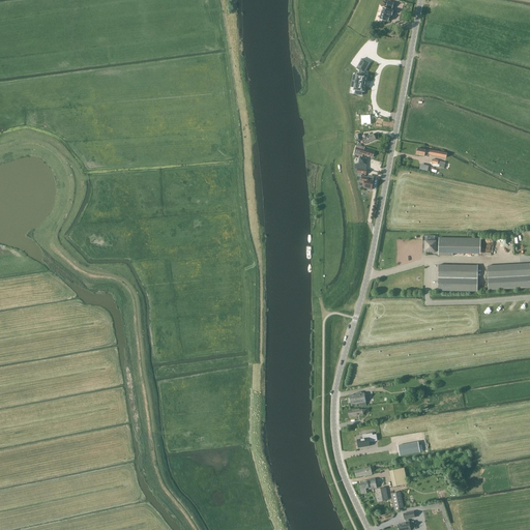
[(386,7),(386,8),(383,7),(380,20),(385,21),(388,22),(390,17),(389,16),(389,15),(392,16),(393,10),(391,10),(391,8),(392,9),(393,3),(387,1),(386,7)]
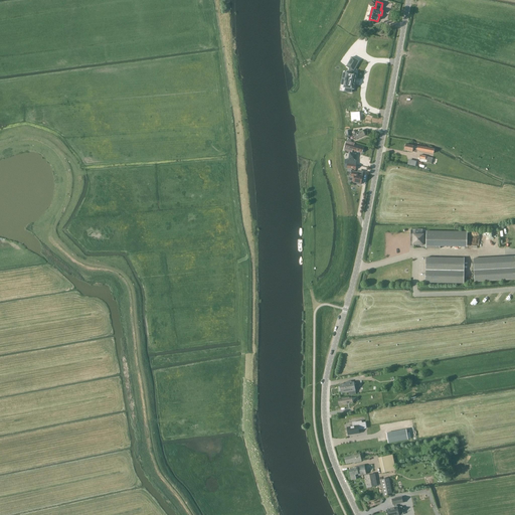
[(353,70),(359,61),(352,57),(346,66),(349,68),(349,71),(347,71),(344,87),(344,88),(345,88),(344,92),(351,93),(352,89),(353,90),(354,90),(357,73),(351,72),(352,69),(353,70)]
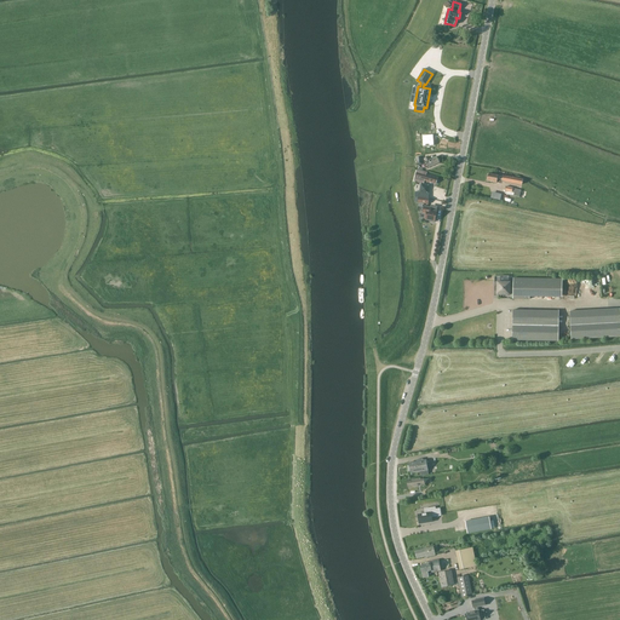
[(424,136),(425,145),(435,145),(434,135),(424,136)]
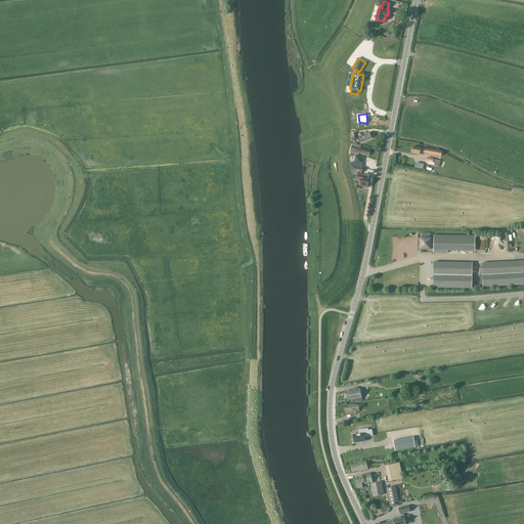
[(360,137),(362,142),(372,138),(369,132),(363,135),(362,132),(359,134),(360,137)]
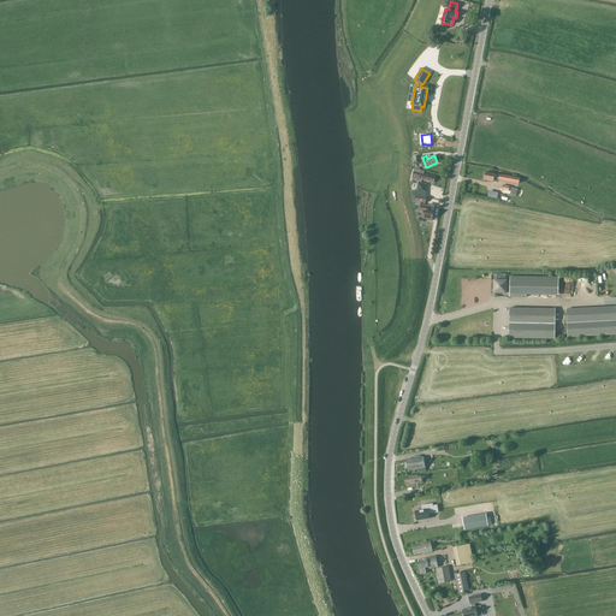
[(436,177),(424,173),(424,172),(415,169),(413,179),(421,182),(421,179),(433,183),(434,182),(434,181),(436,179),(434,178),(436,177)]
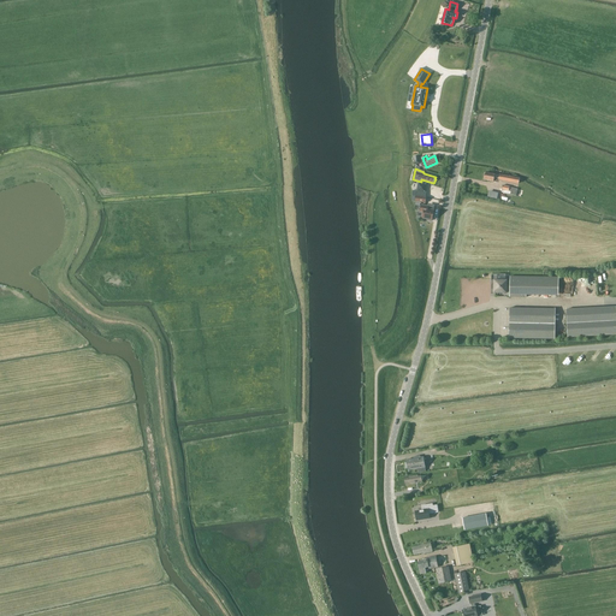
[(486,172),(485,179),(493,181),(495,178),(499,179),(519,183),(520,178),(499,175),(495,175),(486,172)]
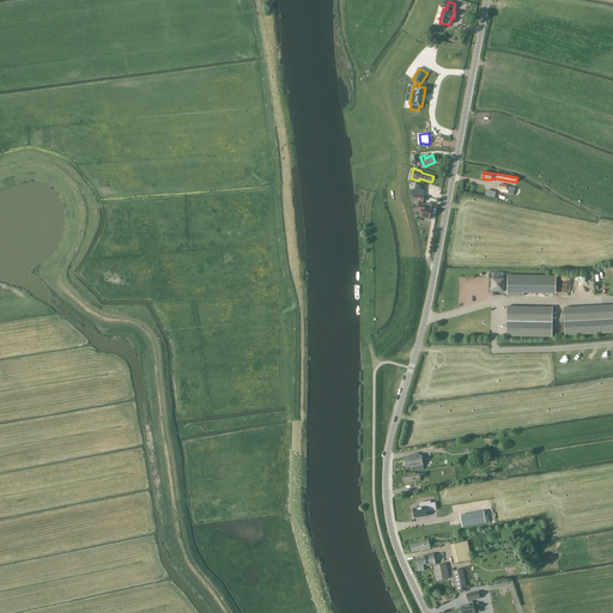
[(516,188),(501,184),(499,188),(499,192),(514,194),(516,188)]
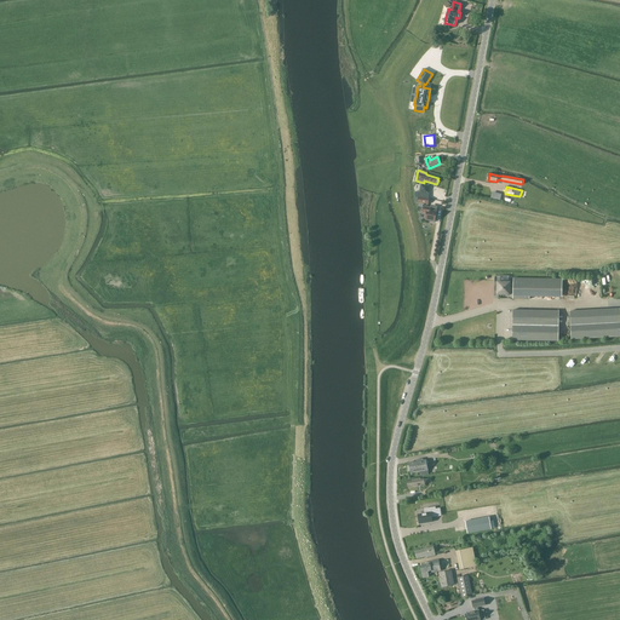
[(430,222),(434,223),(434,222),(435,222),(437,212),(430,211),(431,207),(424,206),(423,213),(426,213),(425,220),(430,220),(430,222)]
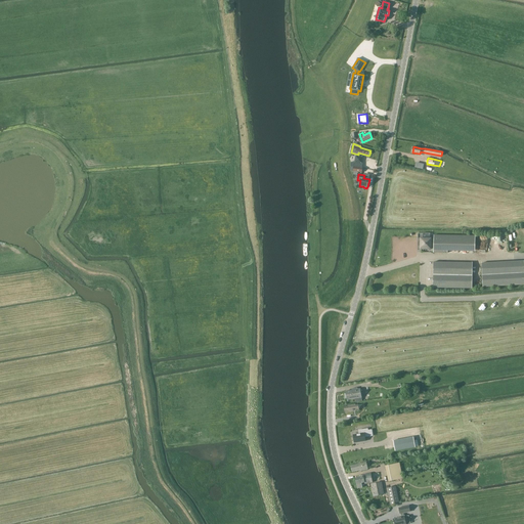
[(476,236),(435,235),(435,241),(435,249),(435,251),(476,252),(476,236)]
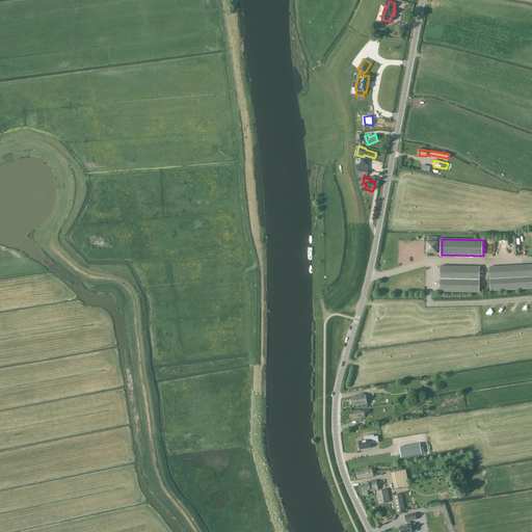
[(442,253),(442,244),(440,244),(440,242),(428,242),(428,254),(440,254),(440,253),(442,253)]
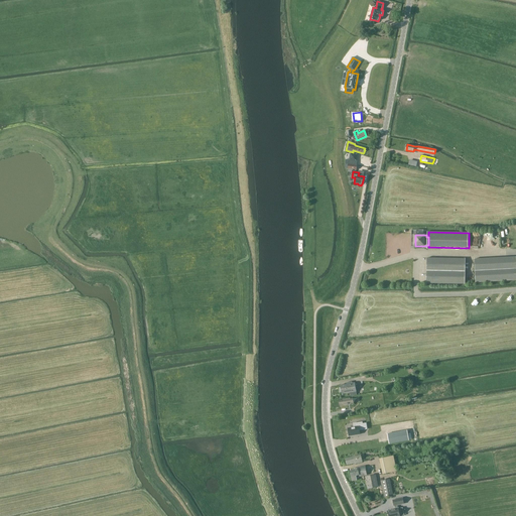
[(515,257),(476,259),(477,282),(515,280),(515,257)]
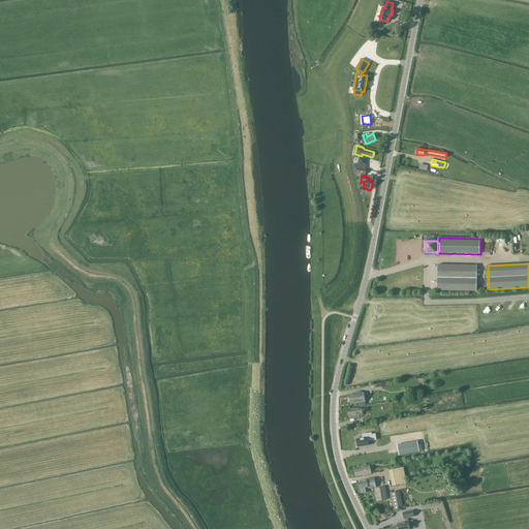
[(439,265),(438,291),(478,291),(478,266),(439,265)]
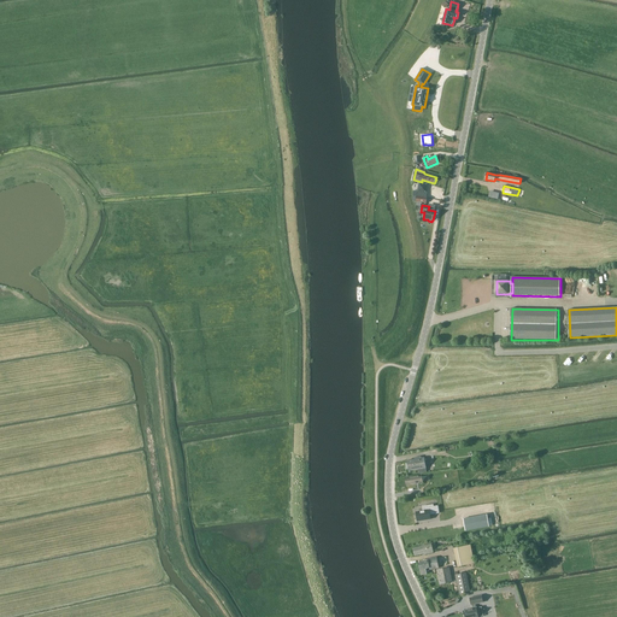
[(422,469),(425,469),(424,458),(421,458),(421,457),(415,458),(416,459),(407,460),(409,471),(418,470),(419,474),(422,474),(422,469)]
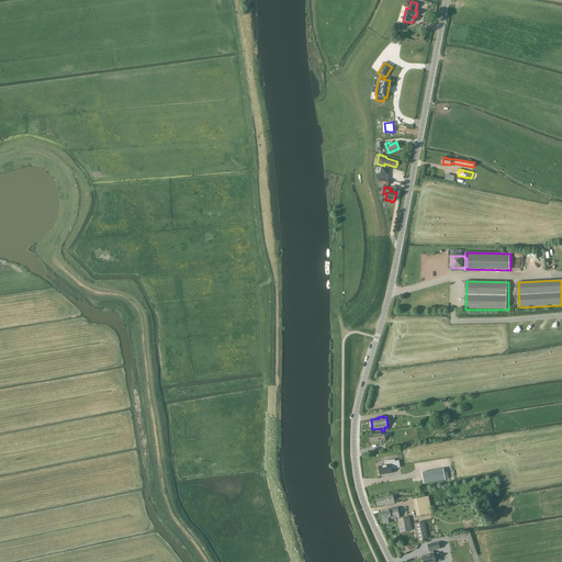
[(385,439),(384,434),(369,436),(370,442),(385,439)]
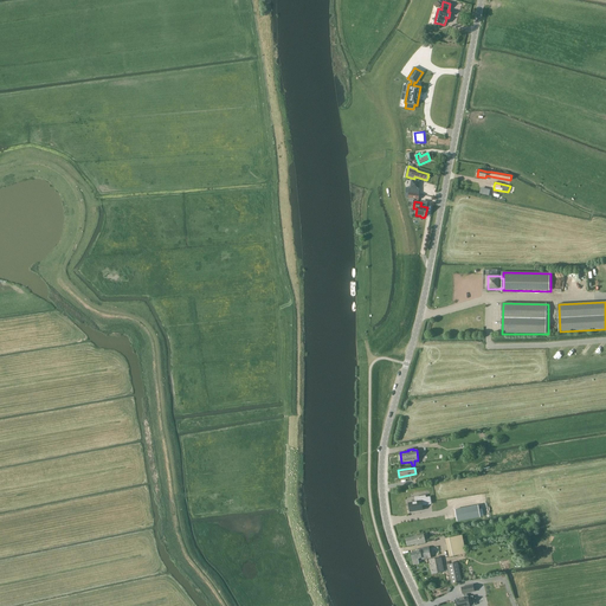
[(410,513),(423,510),(423,505),(427,504),(425,496),(414,497),(416,502),(408,503),(410,513)]
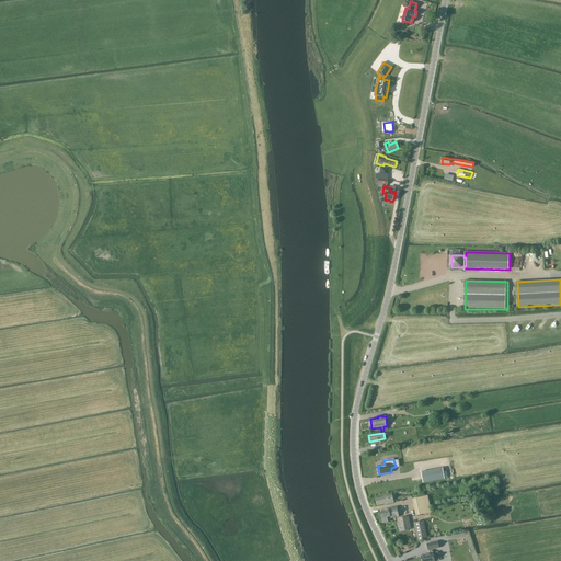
[(443,468),(422,472),(423,483),(445,479),(443,468)]
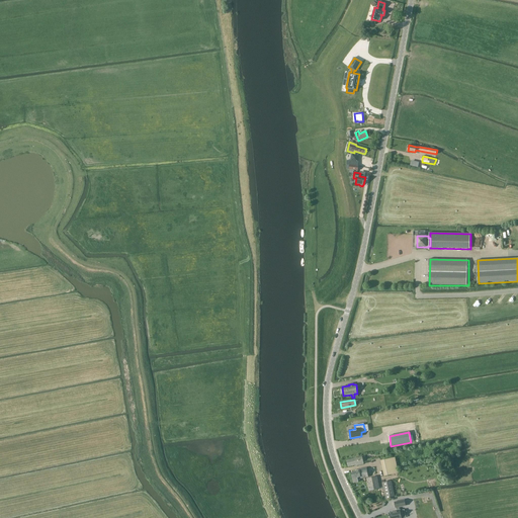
[(367,462),(365,456),(362,456),(347,460),(348,466),(356,464),(356,465),(364,463),(363,462),(367,462)]
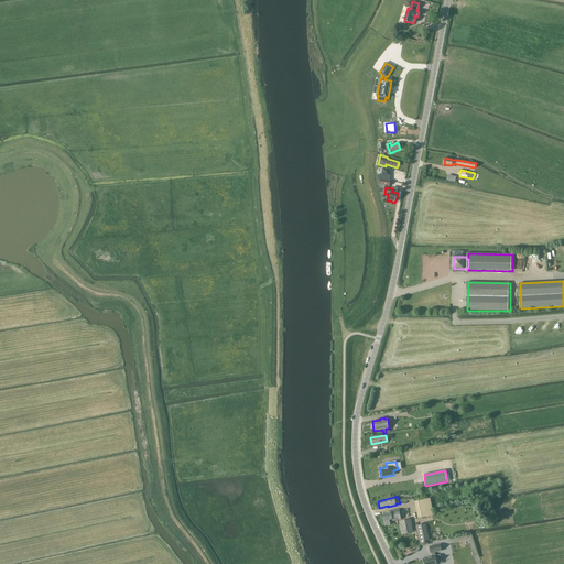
[(415,501),(419,518),(434,514),(431,498),(415,501)]
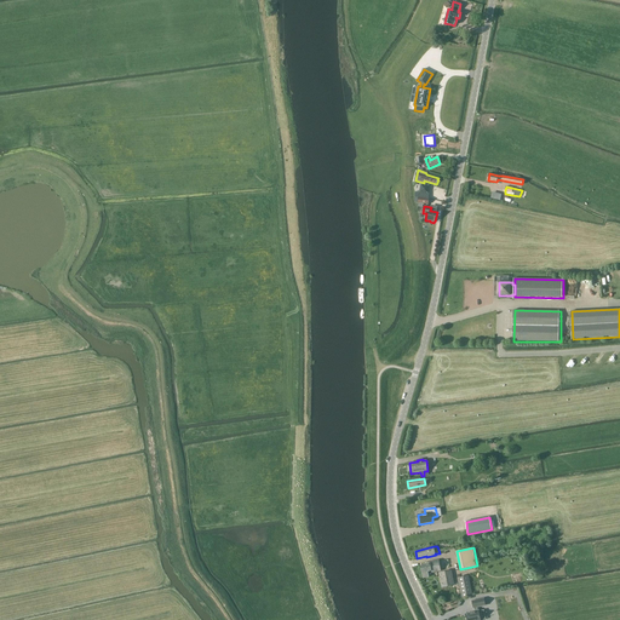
[(420,566),(423,573),(423,578),(429,577),(428,572),(431,570),(432,573),(441,572),(438,560),(430,562),(430,563),(420,566)]
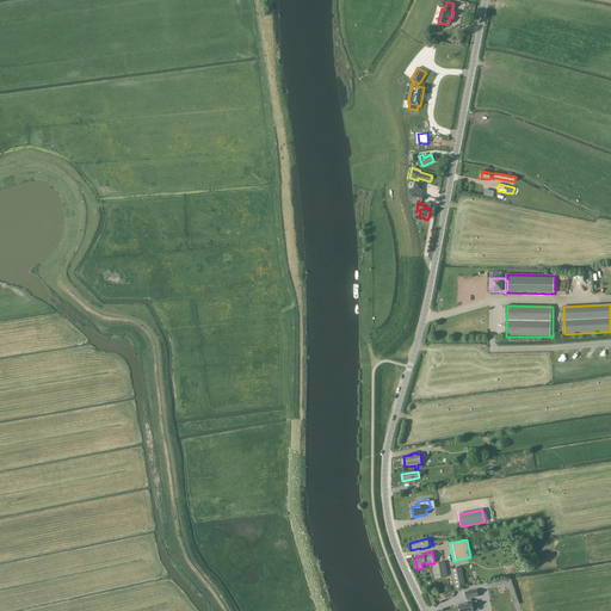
[(432,565),(436,579),(448,576),(445,562),(432,565)]
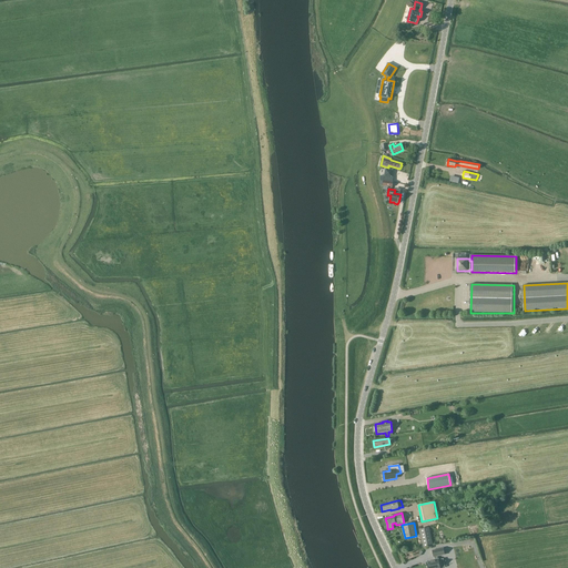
[(433,546),(429,528),(425,528),(419,529),(424,548),(433,546)]
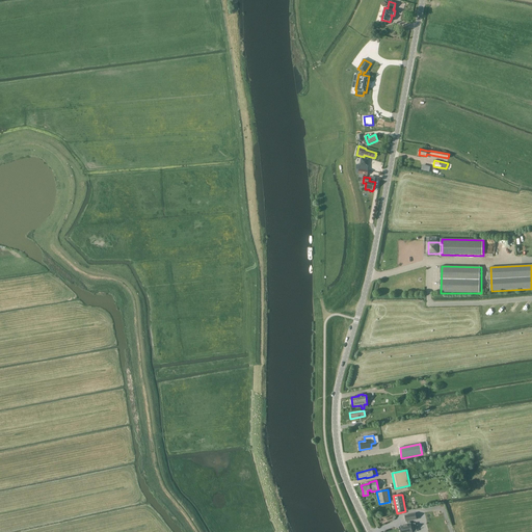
[(416,513),(405,515),(406,522),(407,524),(405,525),(405,526),(399,527),(400,531),(413,531),(410,524),(409,521),(417,520),(416,513)]
